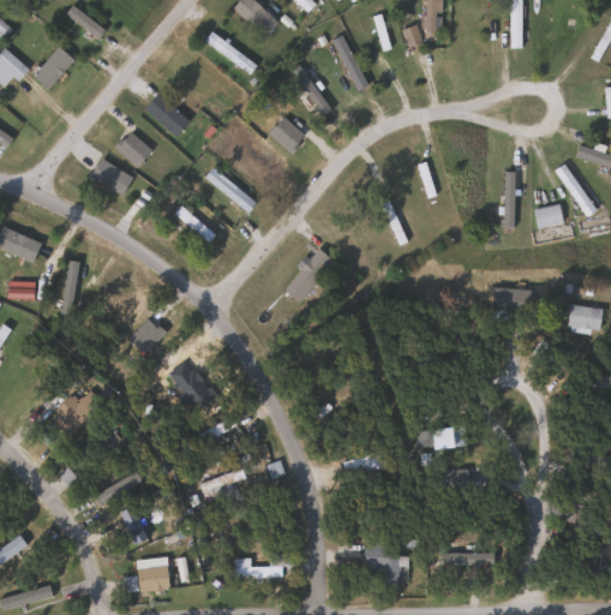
[(233,9),(241,0),(253,0),(277,24),(263,39),(233,9)]
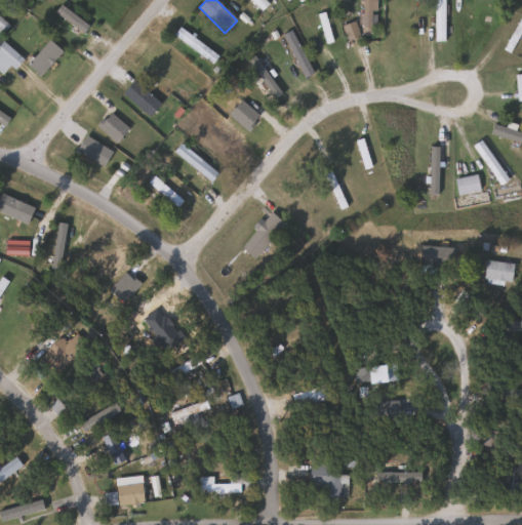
[(265,0),(270,5),(263,11),(251,0),(265,0)]
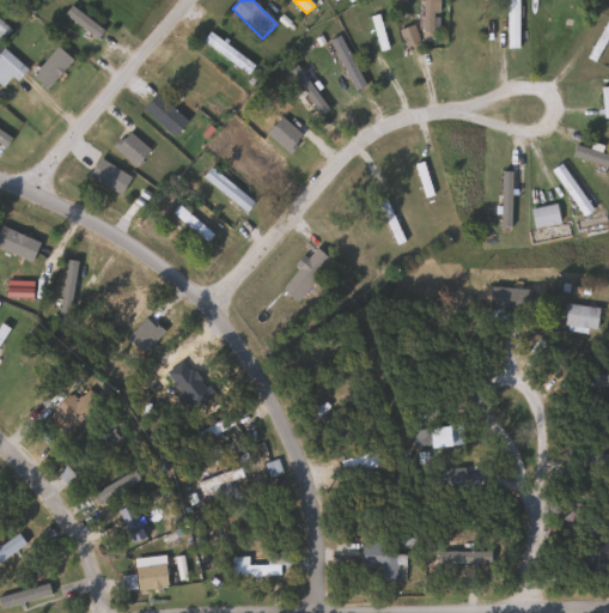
[(437,0),(437,42),(424,42),(424,0),(437,0)]
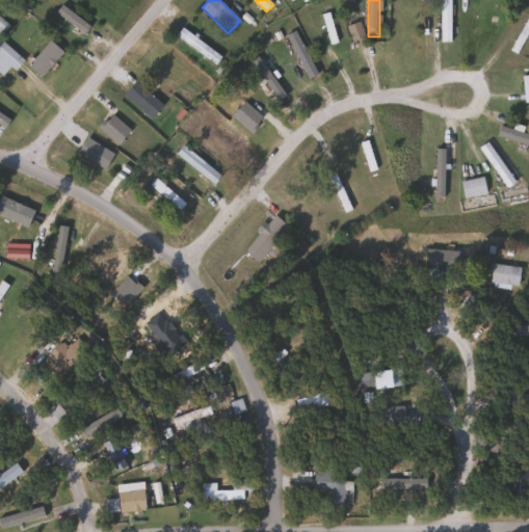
[(442,43),(442,0),(452,0),(452,43),(442,43)]
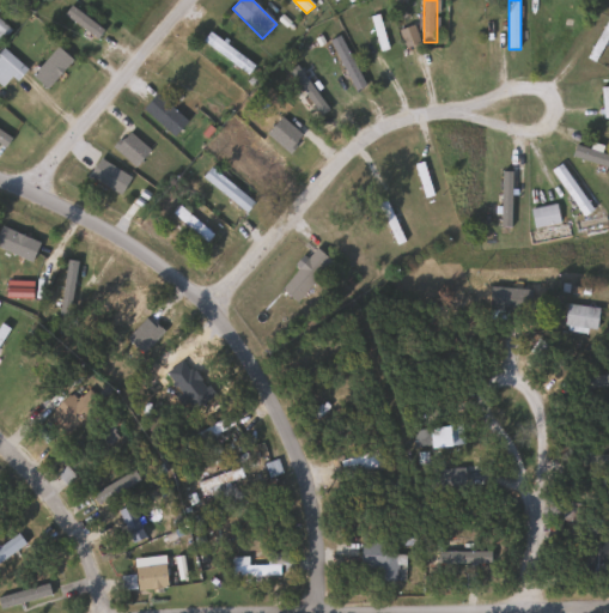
[(59,14),(65,5),(107,31),(101,41),(59,14)]
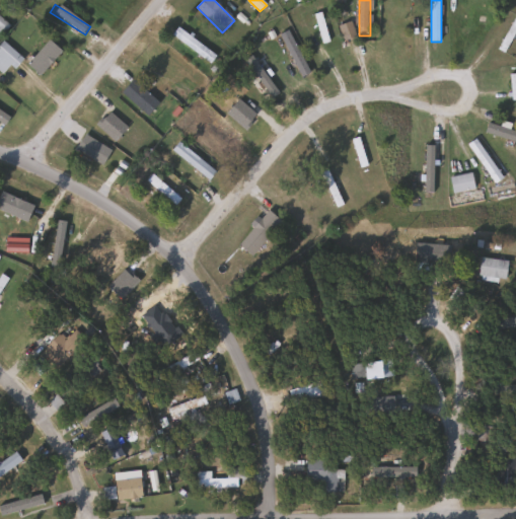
[(330,41),(324,43),(315,16),(320,14),(330,41)]
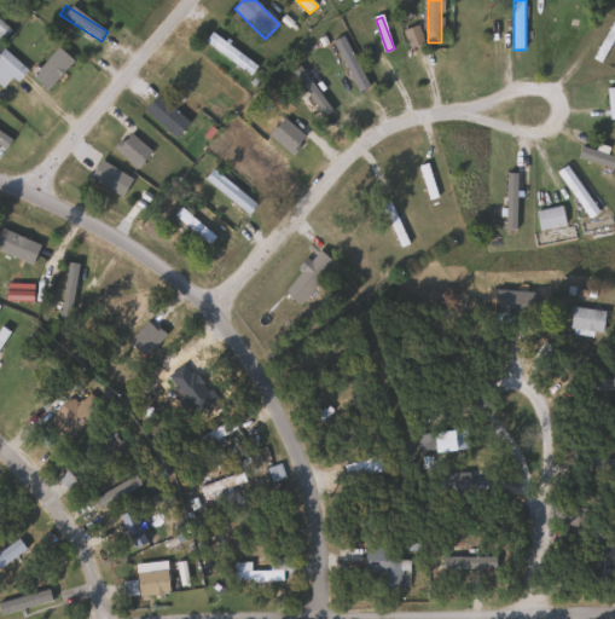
[(0,36),(0,19),(12,30),(4,40),(0,36)]
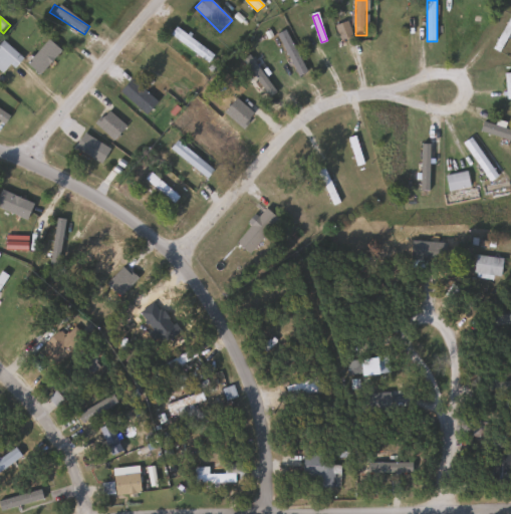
[(340,40),(337,25),(348,22),(352,37),(340,40)]
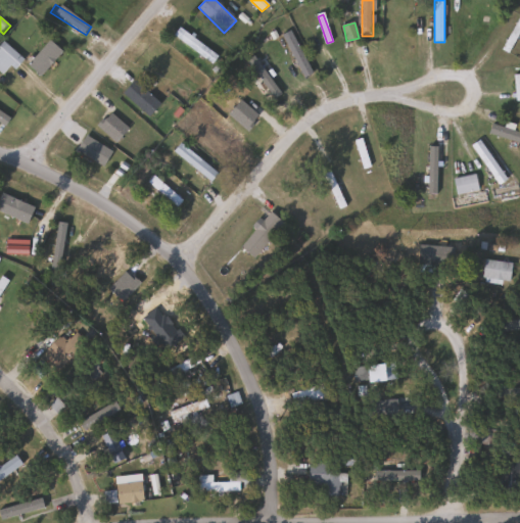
[(175,36),(181,29),(219,56),(213,63),(175,36)]
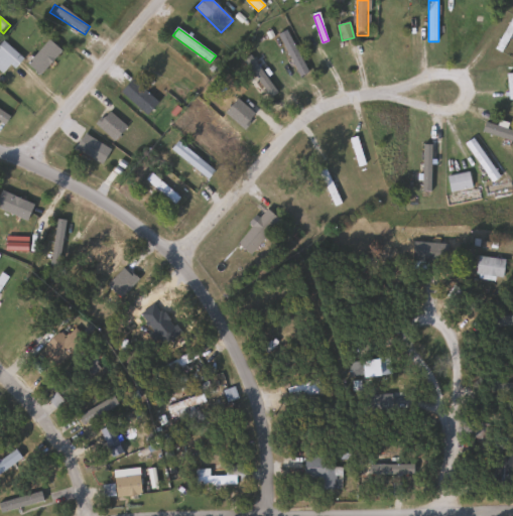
[(300,77),(278,35),(287,30),(309,72),(300,77)]
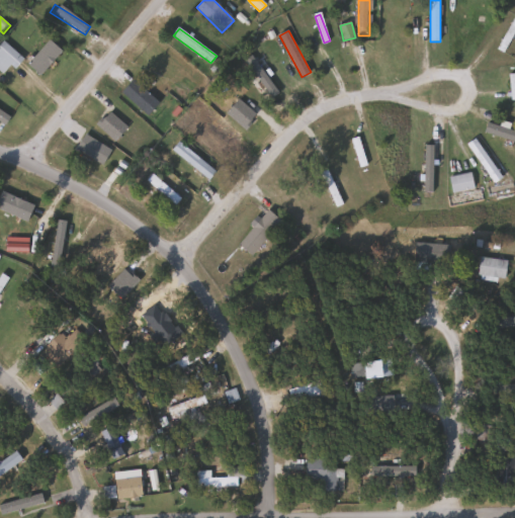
[(11,65),(3,74),(0,71),(0,46),(4,41),(24,60),(15,70),(11,65)]
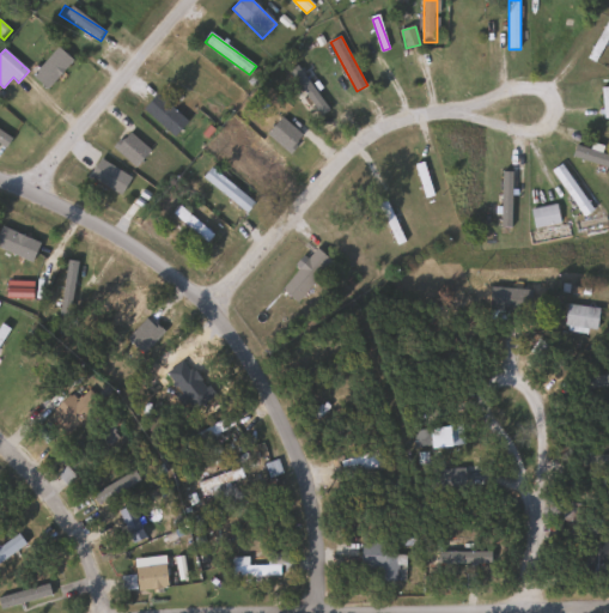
[(189,122),(175,137),(145,109),(158,93),(189,122)]
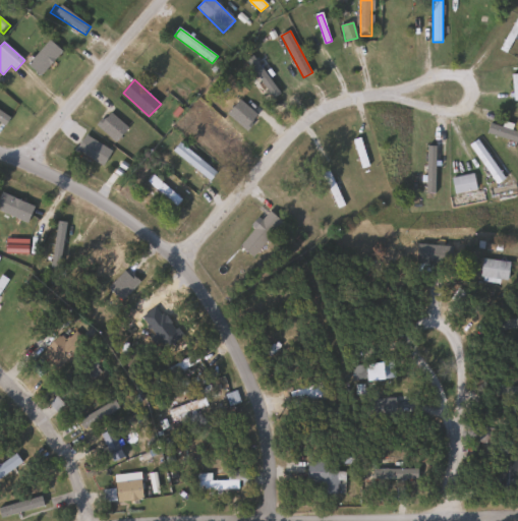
[(354,139),(361,137),(368,165),(362,167),(354,139)]
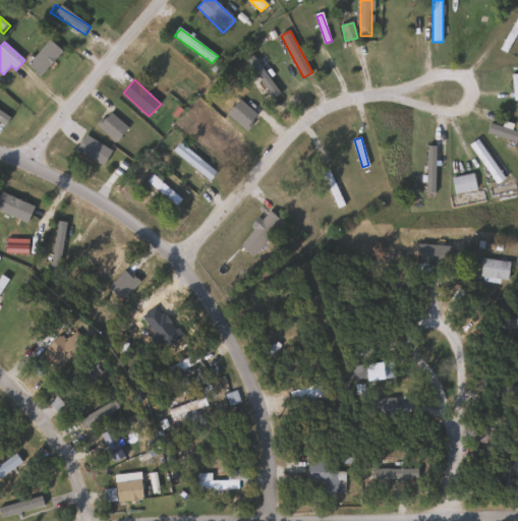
[(470,145),(478,138),(506,177),(498,183),(470,145)]
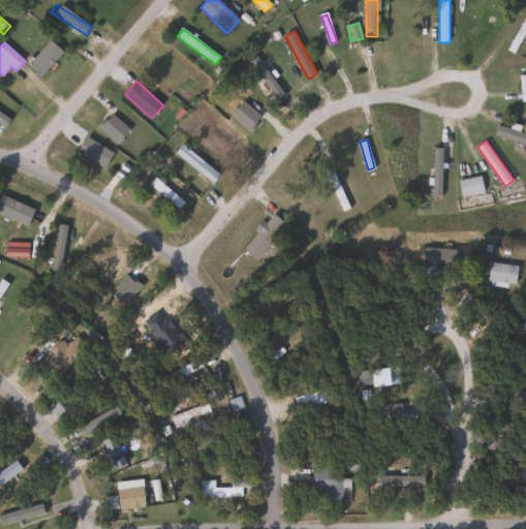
[(220,175),(213,183),(177,152),(184,144),(220,175)]
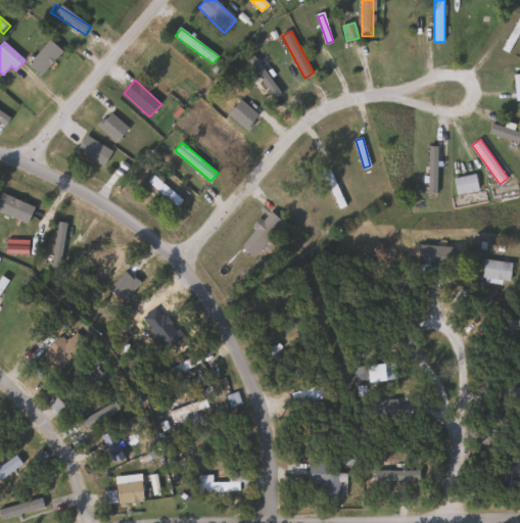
[(479,190),(458,194),(454,178),(476,174),(479,190)]
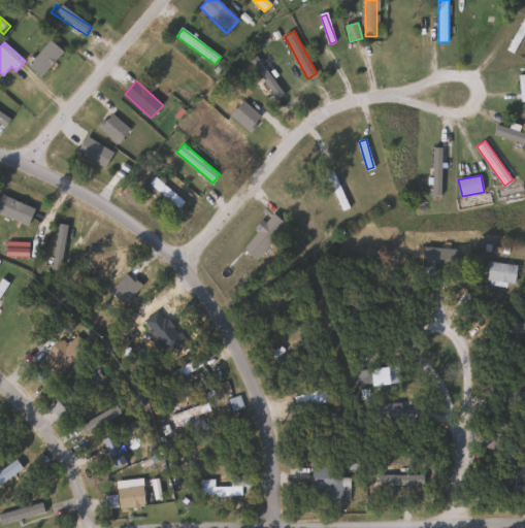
[(178,207),(152,183),(156,177),(184,201),(178,207)]
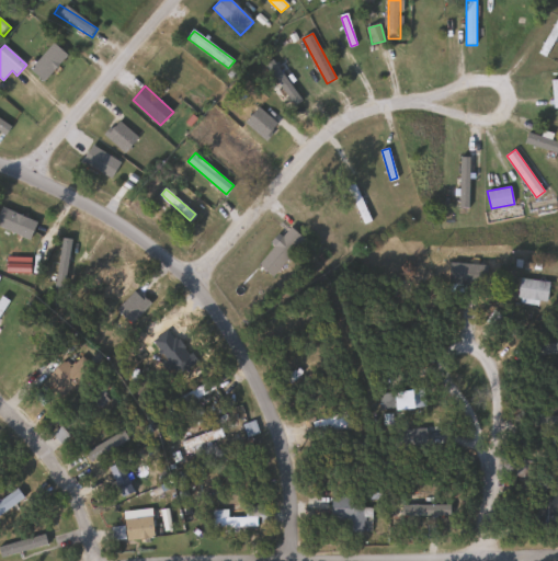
[(0,220),(33,237),(30,243),(0,229),(0,220)]
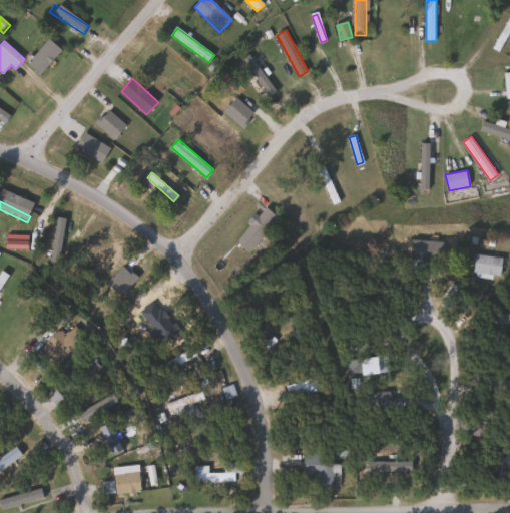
[(248,222),(265,205),(280,218),(249,252),(236,240),(251,224),(248,222)]
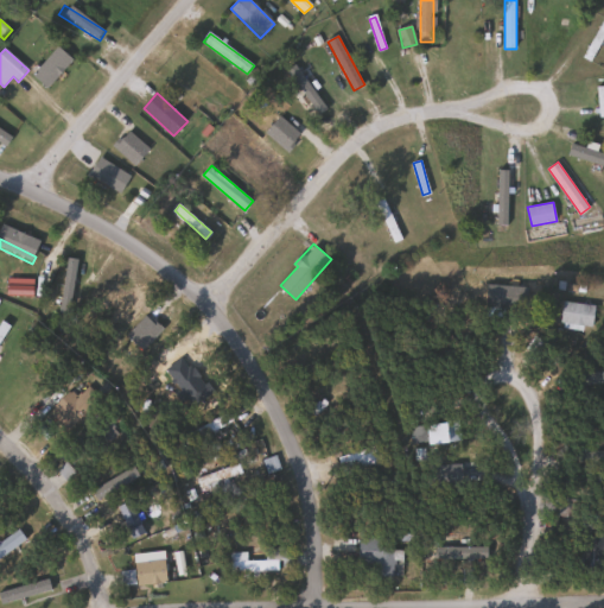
[(595,303),(595,325),(563,325),(563,303),(595,303)]
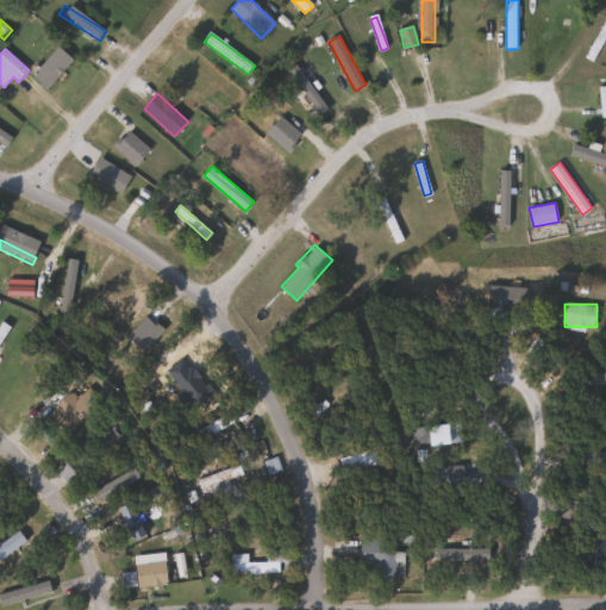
[(11,327),(0,343),(0,322),(1,321),(11,327)]
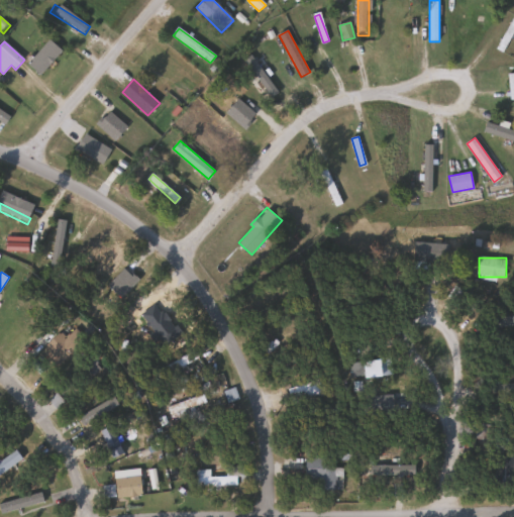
[(58,366),(42,350),(60,332),(66,338),(76,328),(85,337),(58,366)]
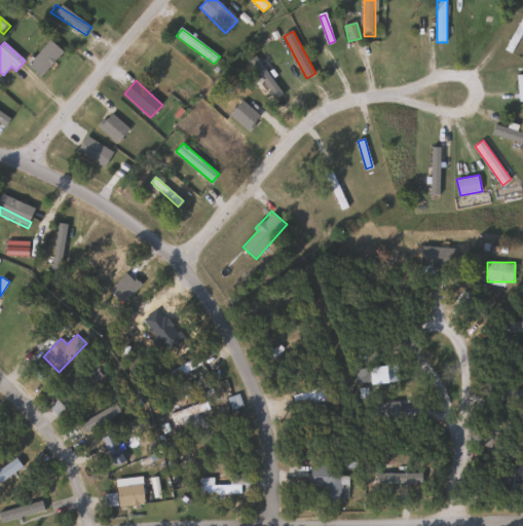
[(399,382),(371,383),(371,366),(399,365),(399,382)]
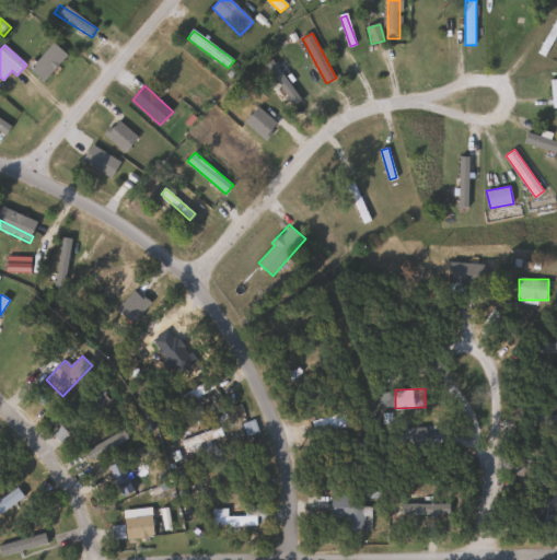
[(354,427),(316,436),(312,420),(349,410),(354,427)]
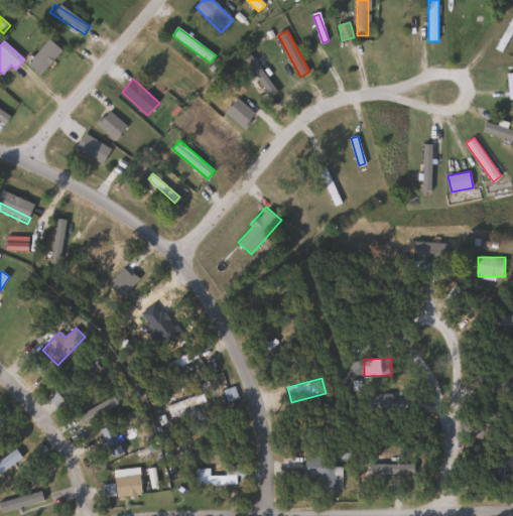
[(512,392),(494,392),(494,382),(512,382),(512,392)]
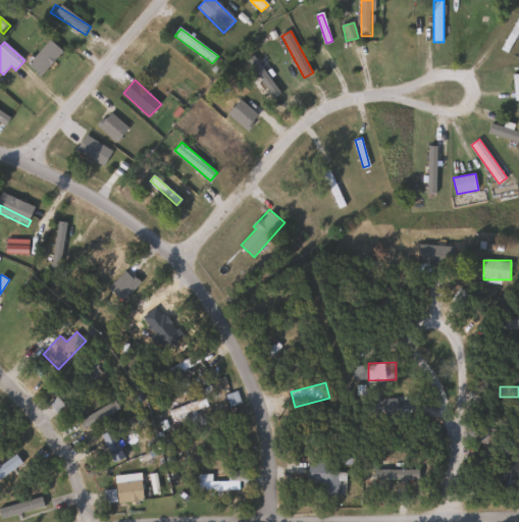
[(172,409),(206,398),(209,406),(203,408),(205,415),(177,424),(172,409)]
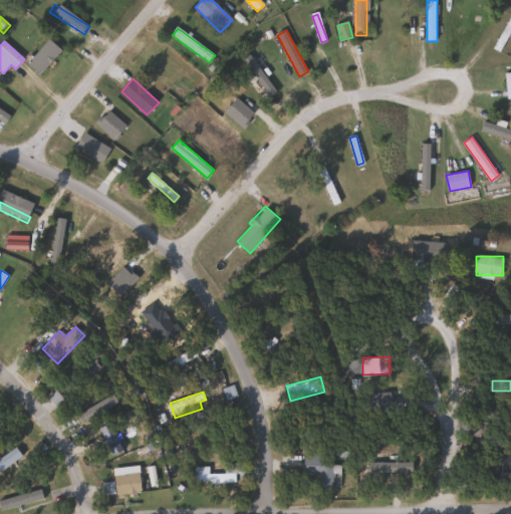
[(100,432),(115,424),(126,446),(111,454),(100,432)]
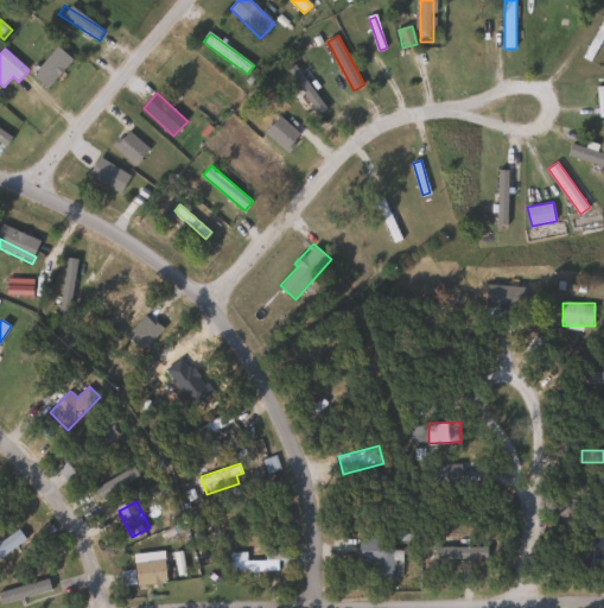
[(603,523),(572,523),(572,519),(560,519),(560,502),(603,502),(603,523)]
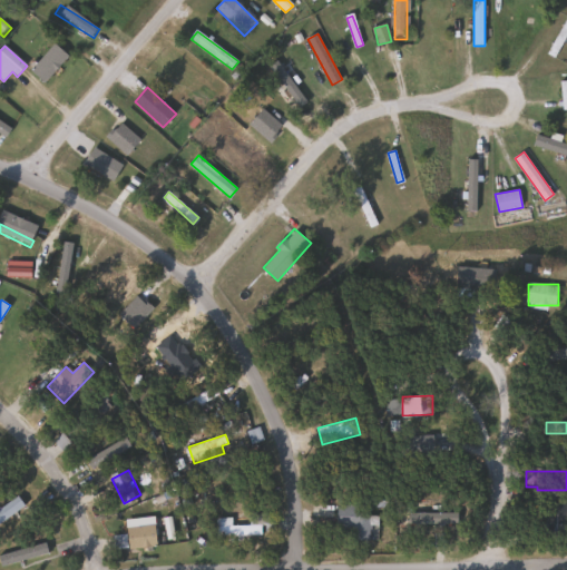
[(566,534),(546,534),(546,502),(566,502),(566,534)]
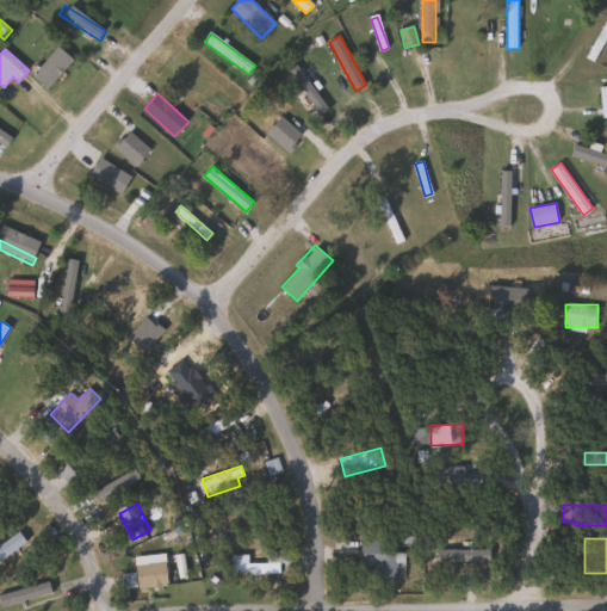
[(398,551),(398,579),(378,578),(378,565),(361,565),(361,541),(385,541),(384,550),(398,551)]
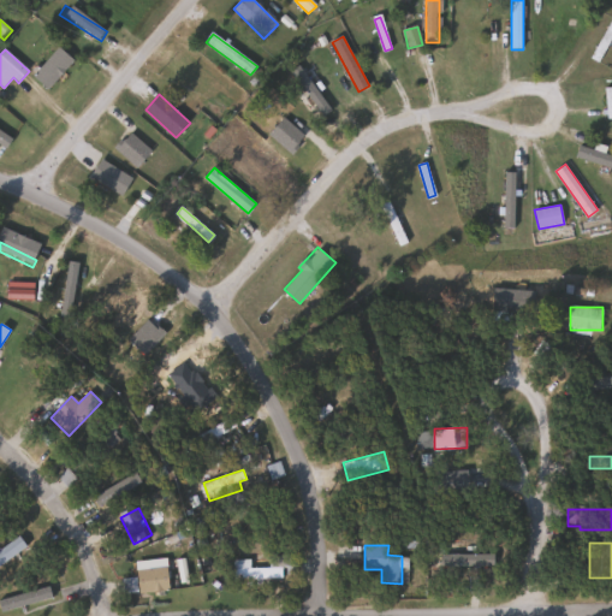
[(283,578),(233,578),(233,561),(245,561),(245,568),(283,568),(283,578)]
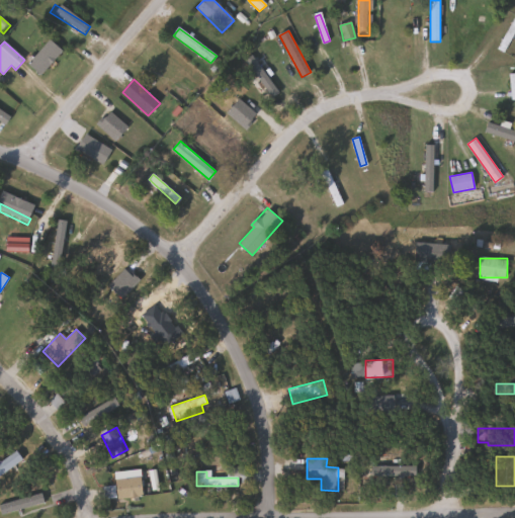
[(142,497),(116,497),(116,478),(142,478),(142,497)]
